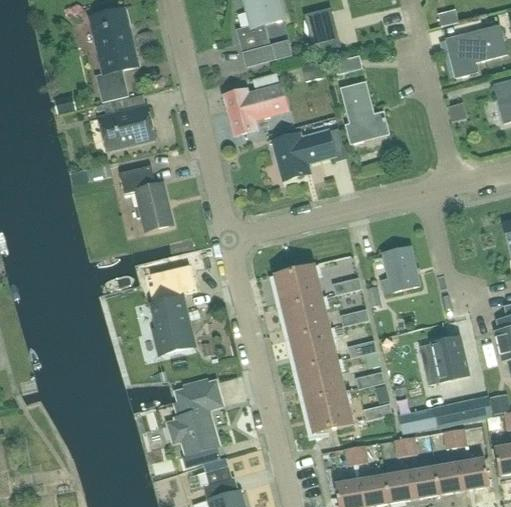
[(244,0),(250,24),(235,28),(242,54),(270,47),(264,24),(284,19),(278,0),(244,0)]
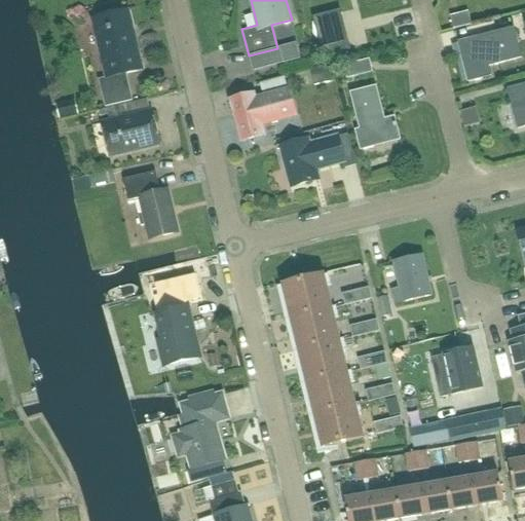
[(348,46),(338,6),(310,13),(321,53),(348,46)]
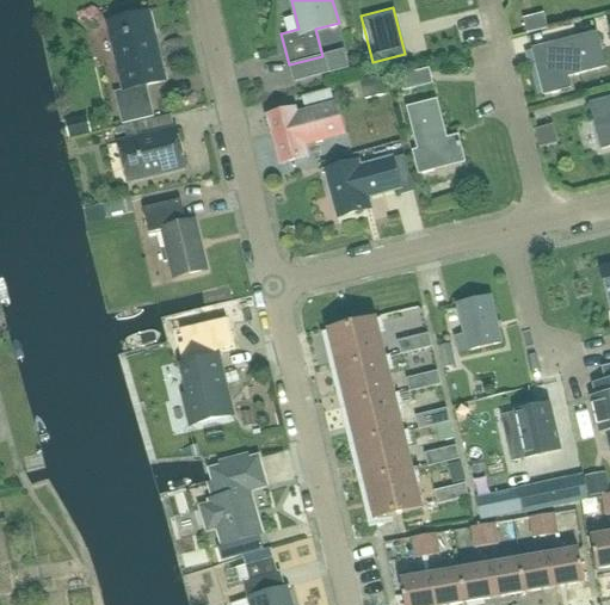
[(114,90),(118,109),(121,121),(152,113),(149,102),(145,82),(164,79),(147,10),(105,19),(122,87),(114,90)]
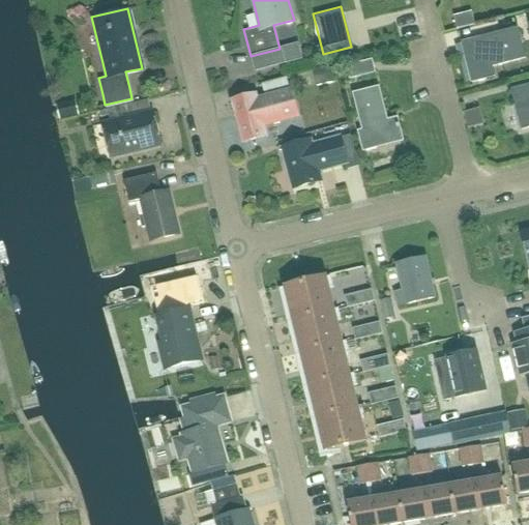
[(452,13),(453,15),(456,26),(472,22),(469,9),(452,13)]
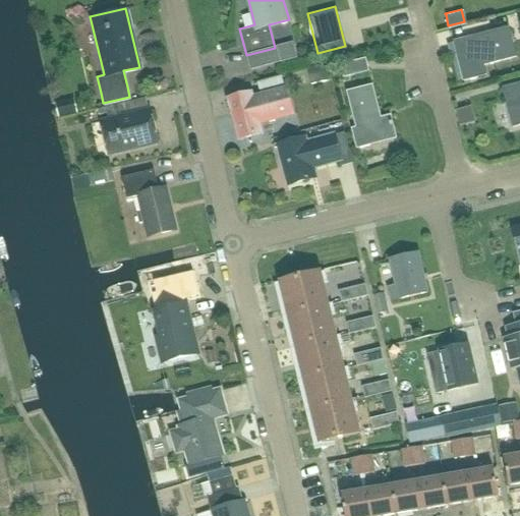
[(507,24),(451,39),(460,78),(484,73),(482,63),(515,55),(516,55),(515,54),(507,24)]
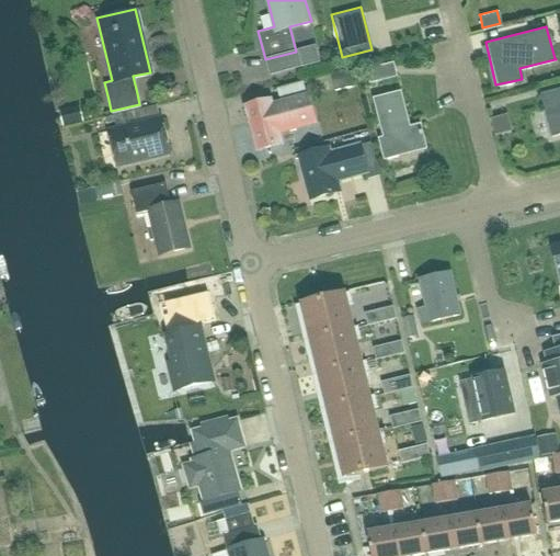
[(267,78),(319,66),(315,50),(264,63),(267,78)]
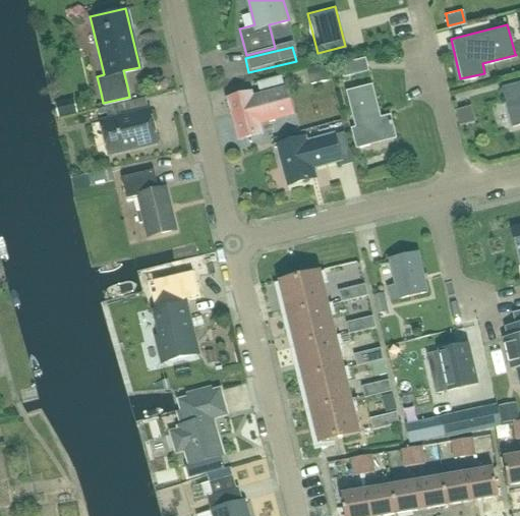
[(368,68),(365,55),(339,62),(342,74),(368,68)]
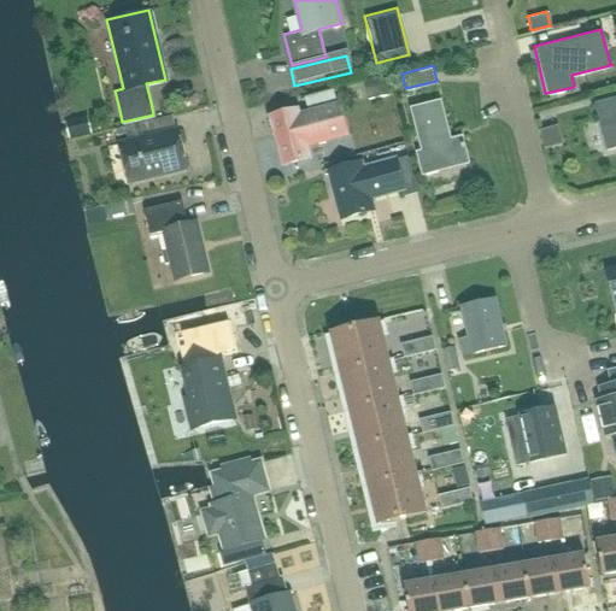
[(615,95),(593,101),(605,148),(615,145),(615,95)]
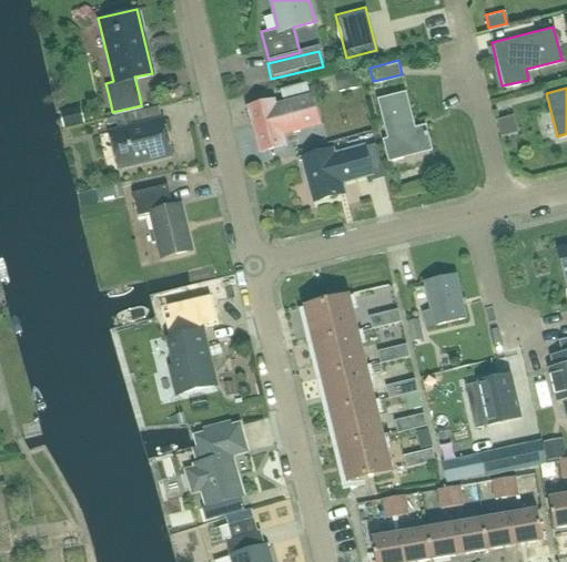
[(403,91),(376,98),(386,136),(382,139),(387,160),(431,149),(424,124),(413,126),(403,91)]
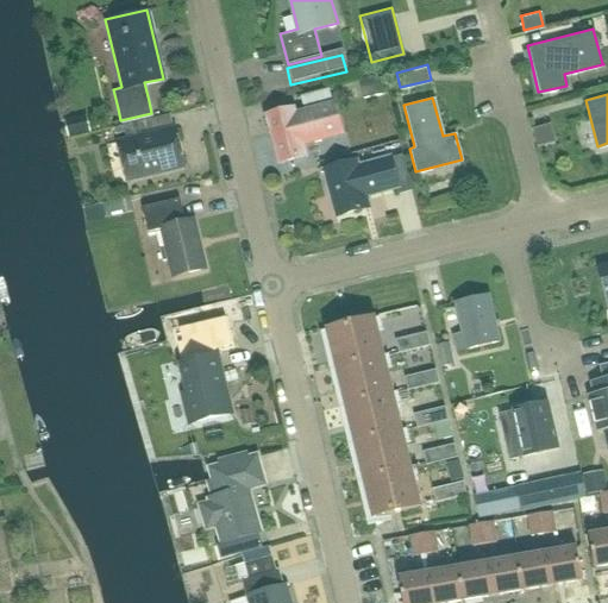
[(300,143),(339,132),(332,102),(304,110),(289,113),(288,108),(265,114),(277,161),(304,155),(300,143)]
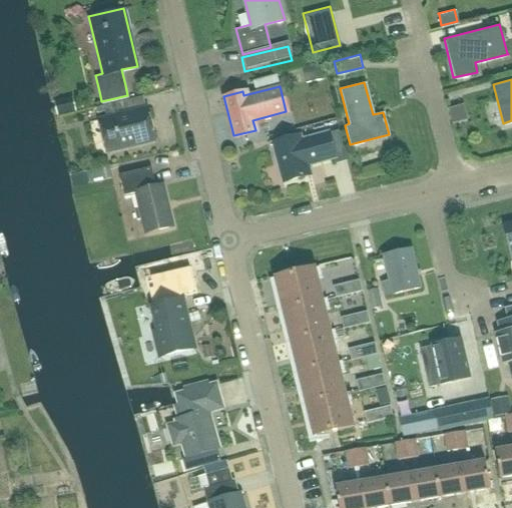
[(142,92),(118,98),(105,101),(105,102),(94,105),(95,110),(104,108),(105,115),(145,105),(142,92)]
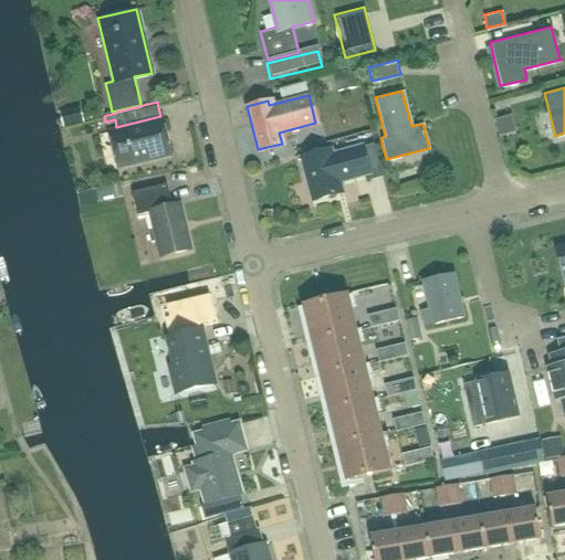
[(160,116),(116,127),(108,128),(117,166),(171,152),(163,116),(160,116)]
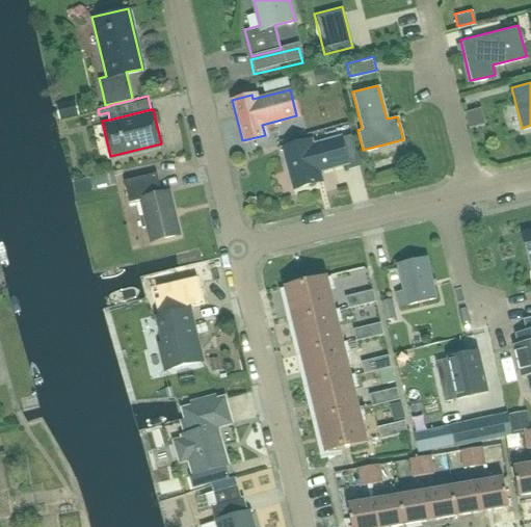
[(302,140),(282,146),(292,187),(316,181),(314,170),(347,162),(340,135),(304,145),(302,140)]
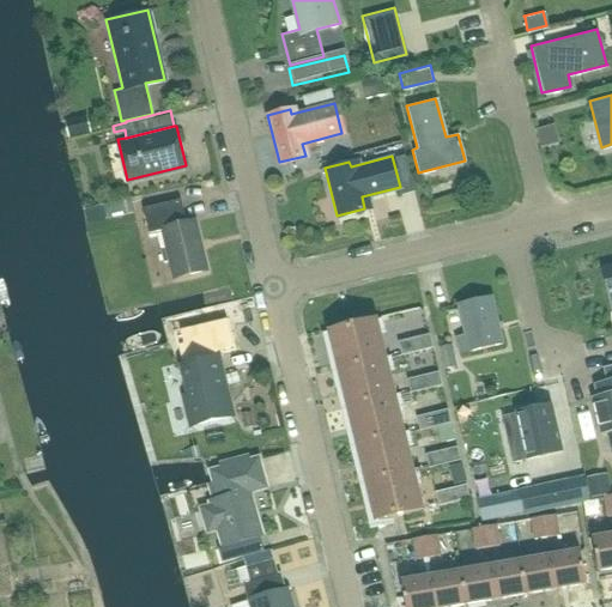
[(194,218),(186,220),(180,196),(141,206),(147,231),(162,228),(167,246),(161,247),(163,260),(169,259),(173,275),(205,267),(194,218)]
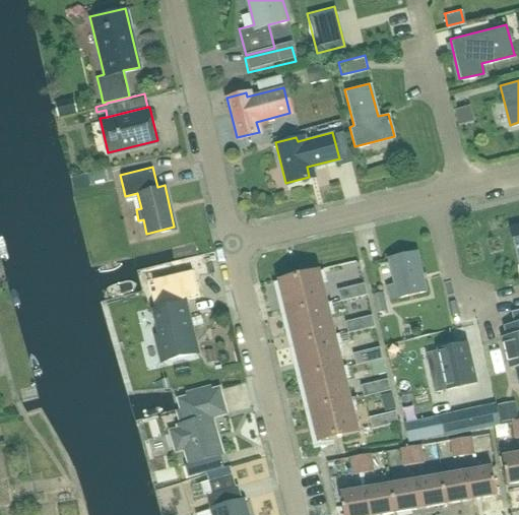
[(427,290),(417,250),(389,256),(395,283),(387,284),(389,298),(427,290)]
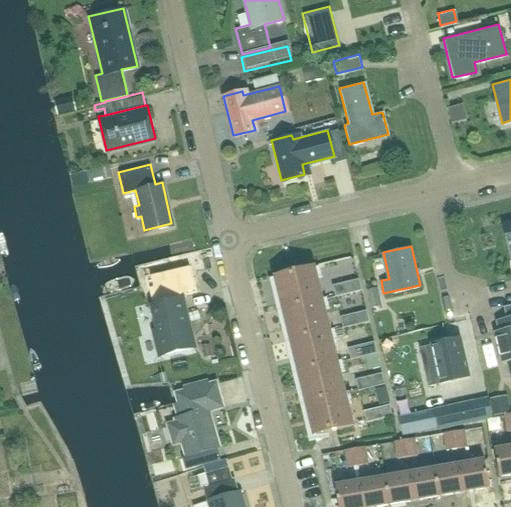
[(285,306),(320,297),(312,266),(277,274),(285,306)]
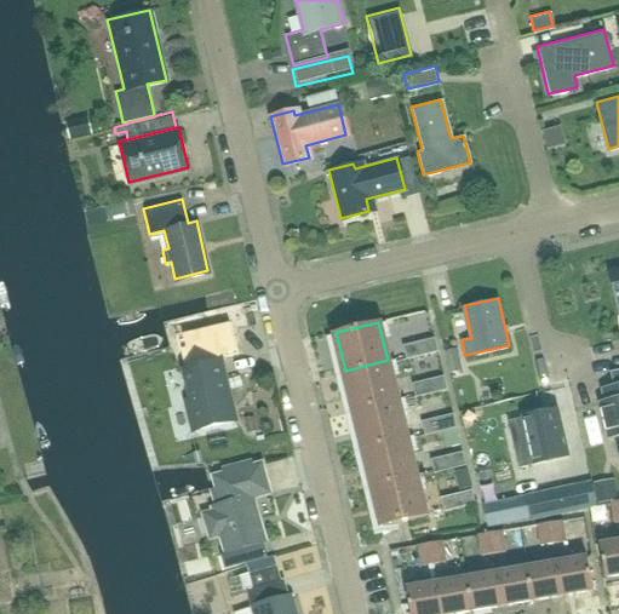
[(434,336),(402,343),(406,356),(437,349),(434,336)]
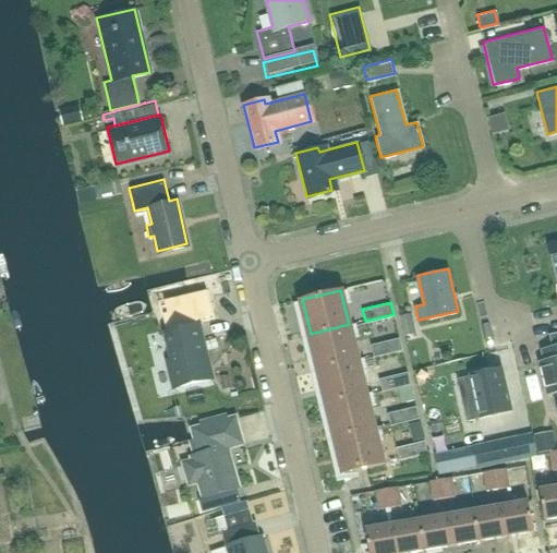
[(399,313),(403,334),(415,331),(411,311),(399,313)]
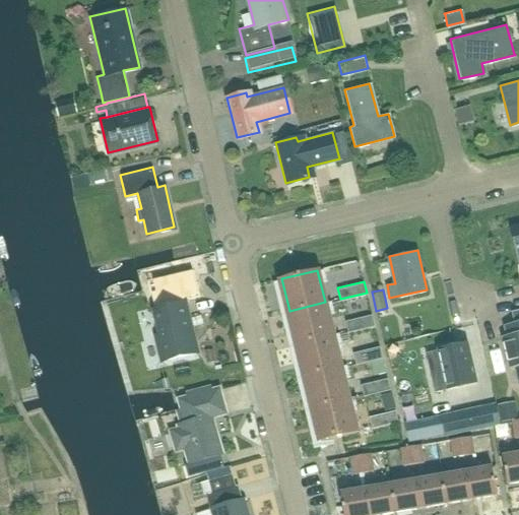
[(184,301),(153,308),(159,334),(155,335),(160,358),(195,349),(184,301)]
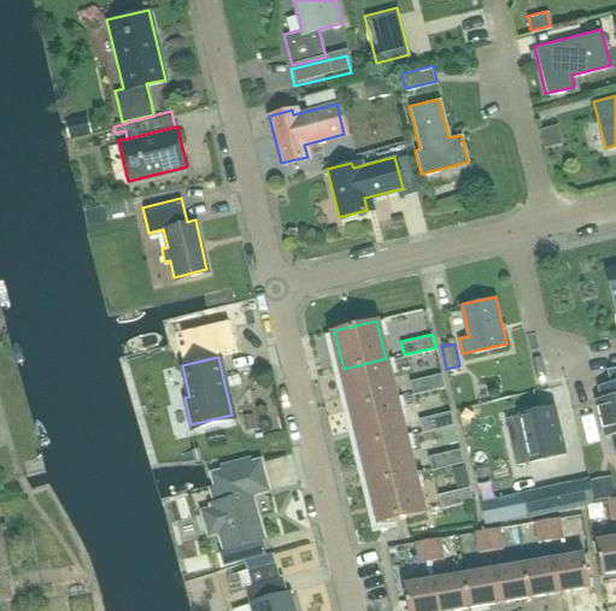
[(352,406),(394,397),(386,358),(344,369),(352,406)]
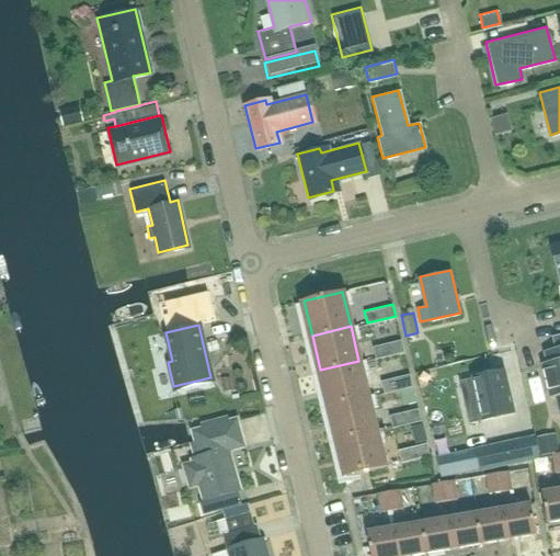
[(401,338),(372,344),(375,358),(404,350),(401,338)]
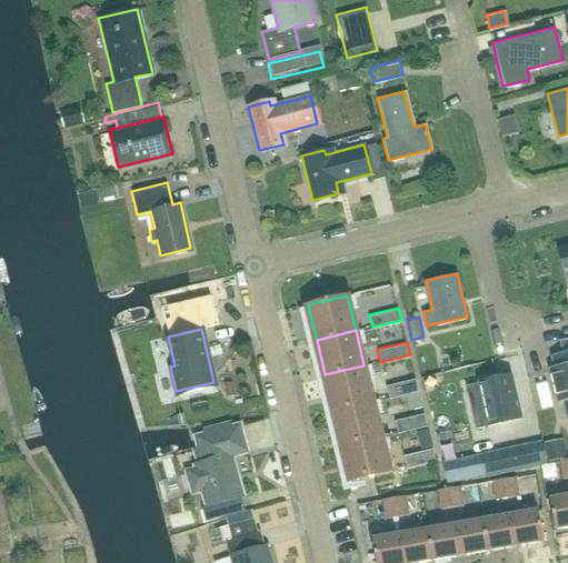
[(567,352),(555,355),(557,367),(548,369),(557,402),(562,401),(567,420),(567,352)]
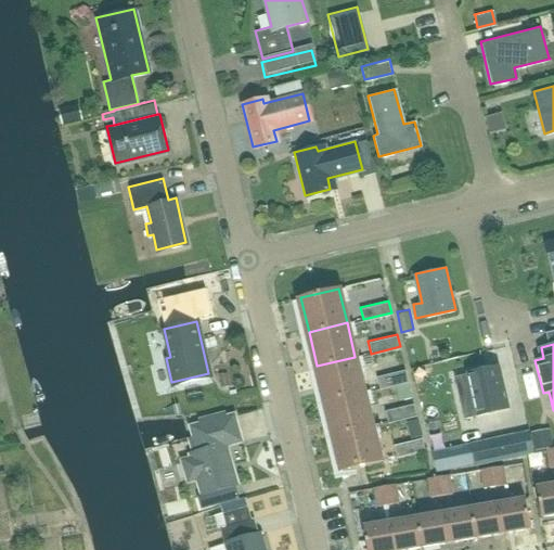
[(324,399),(362,392),(355,357),(317,366),(324,399)]
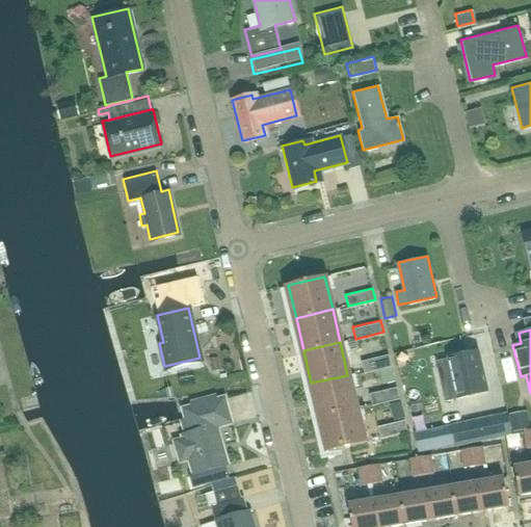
[(446,385),(449,398),(486,390),(477,349),(447,356),(451,376),(440,378),(442,386),(446,385)]
